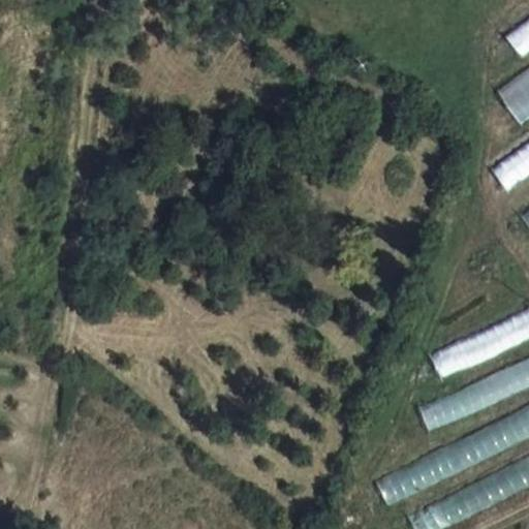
[(522,56),(528,50),(528,19),(506,35),(522,56)]
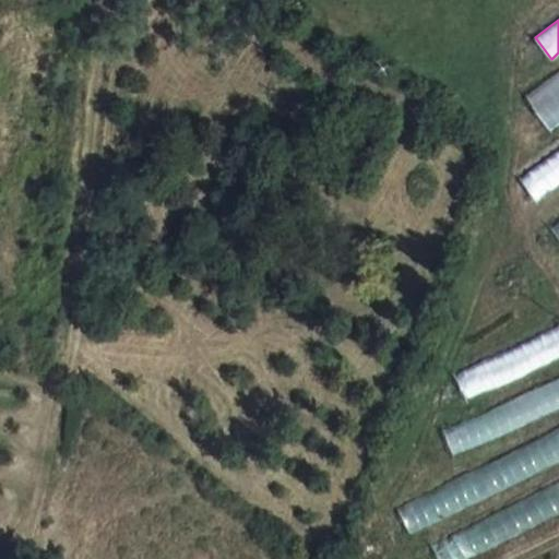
[(558,70),(526,94),(551,130),(558,125),(558,70)]
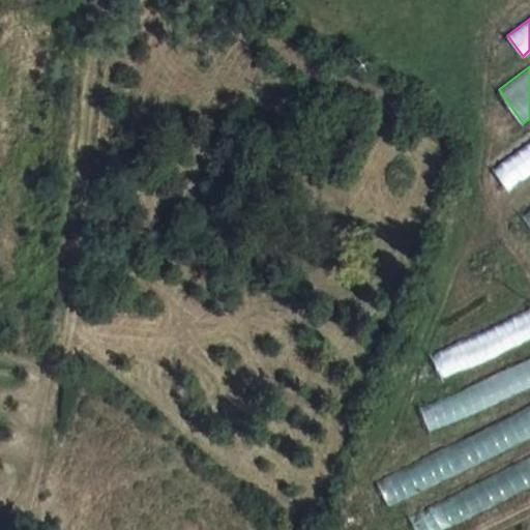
[(529,140),(493,167),(507,187),(529,172),(529,140)]
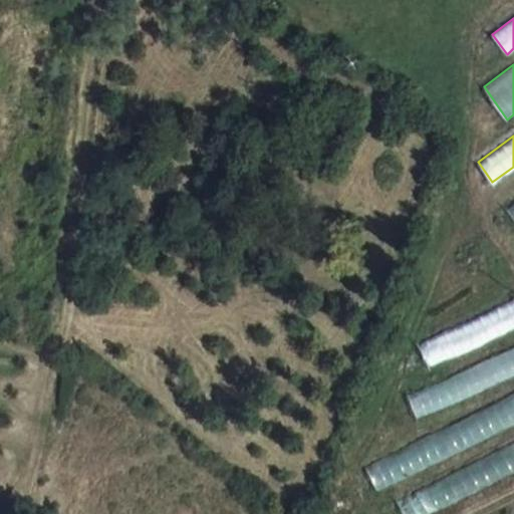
[(513,197),(505,203),(513,217),(513,197)]
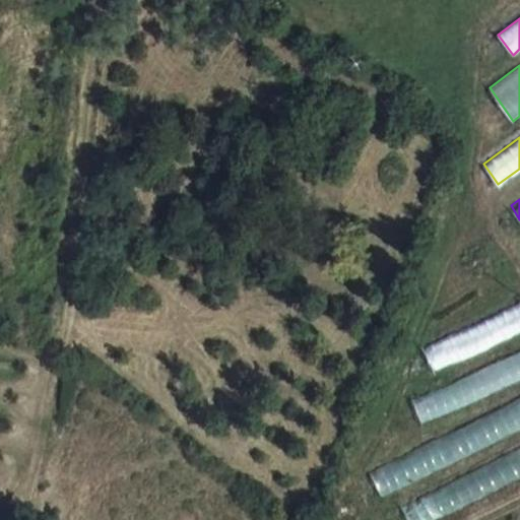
[(519,305),(426,351),(436,372),(519,331),(519,305)]
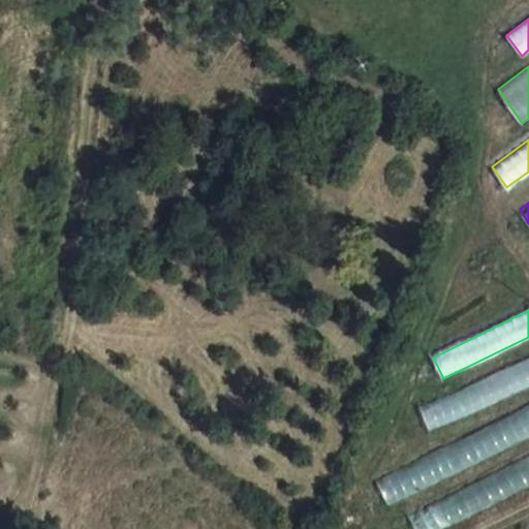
[(528,361),(422,406),(431,430),(528,389),(528,361)]
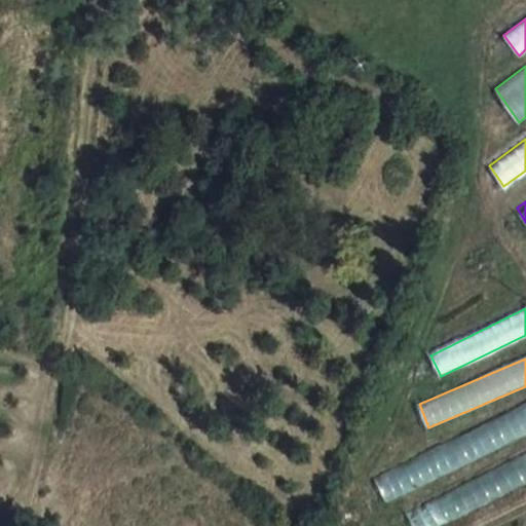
[(525,407),(374,473),(384,497),(525,437),(525,407)]
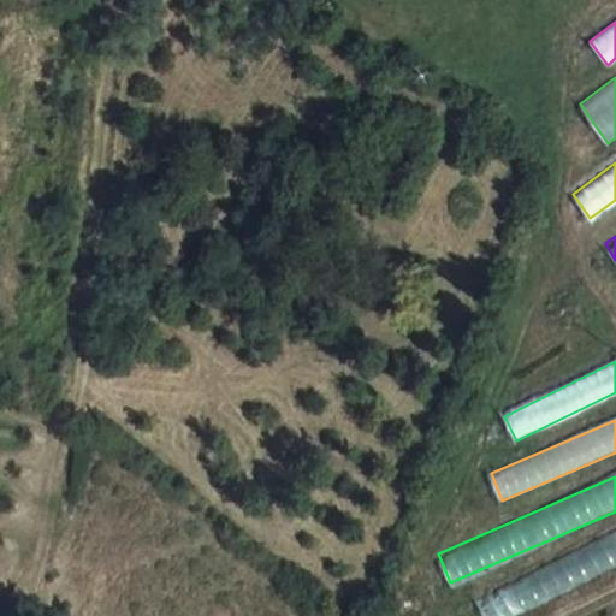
[(479,602),(485,615),(517,615),(615,567),(615,552),(609,538),(479,602)]
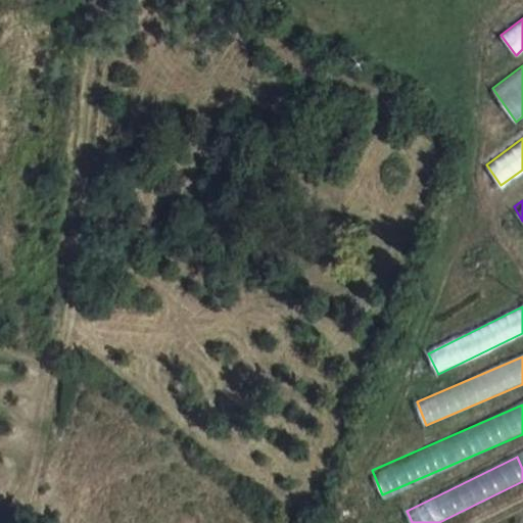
All buildings are outlined.
